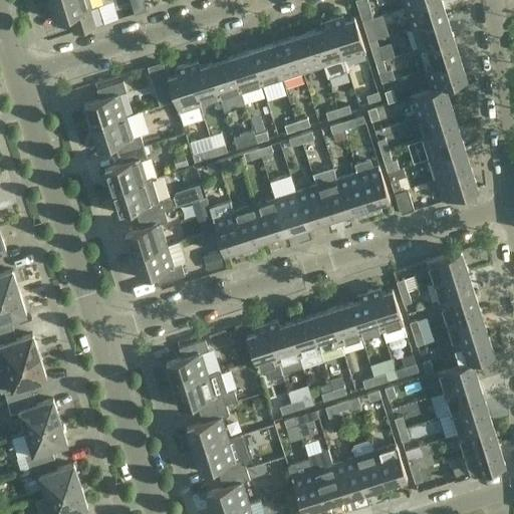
[(50,0),(57,20),(73,15),(76,25),(103,16),(99,5),(104,4),(102,0),(50,0)]
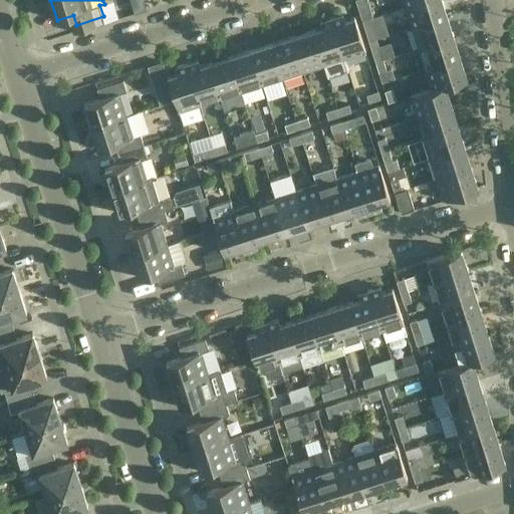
[(355,0),(362,21),(370,18),(373,17),(367,0),(355,0)]
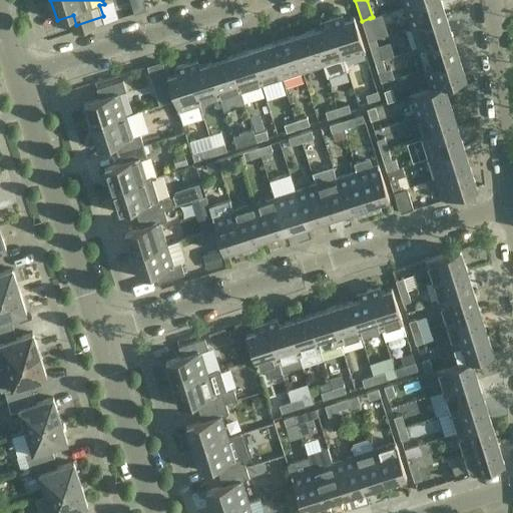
[(426,0),(405,7),(412,27),(446,16),(441,0),(426,0)]
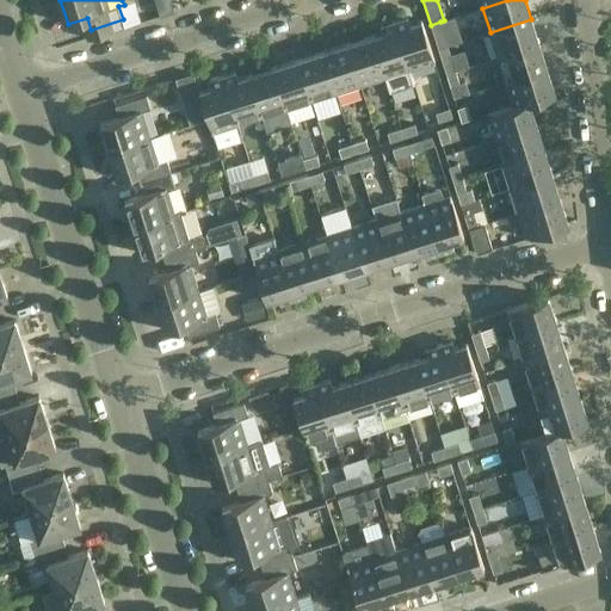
[(408,17),(394,22),(409,69),(434,62),(423,20),(409,24),(408,17)]
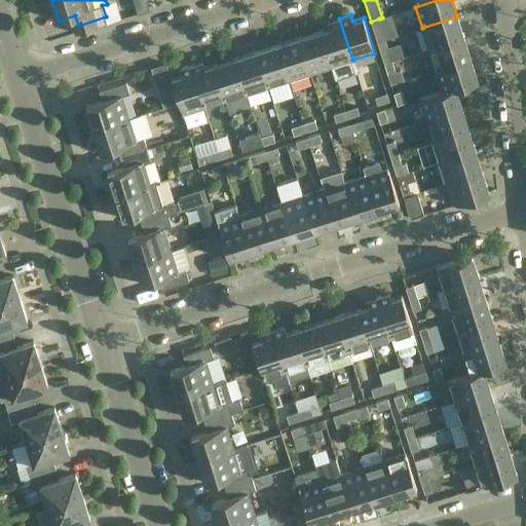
[(422,28),(428,49),(464,38),(457,16),(422,28)]
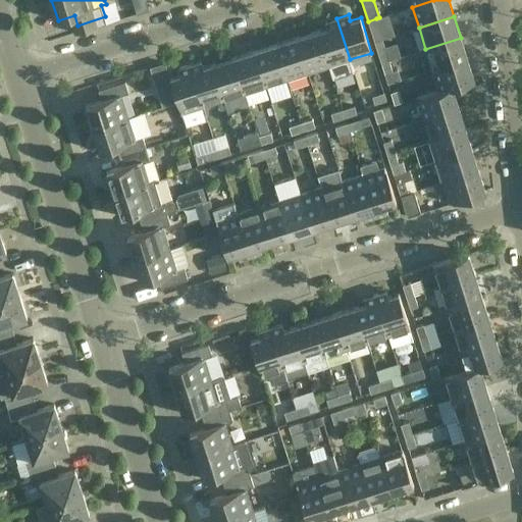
[(329,66),(330,65),(334,79),(354,72),(350,59),(336,18),(326,21),(327,28),(318,31),(329,66)]
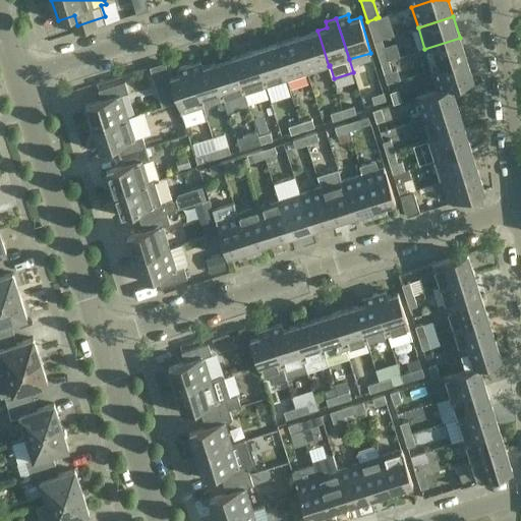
[(382,40),(380,31),(375,18),(367,21),(374,42),(382,40)]
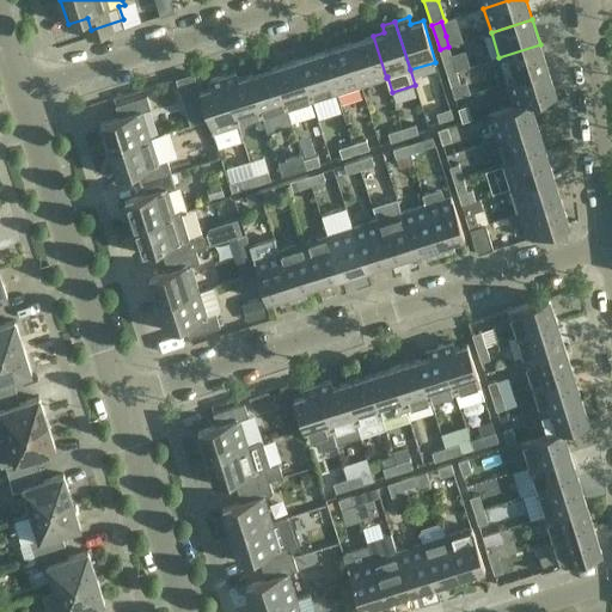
[(373,36),(348,44),(361,85),(386,78),(373,36)]
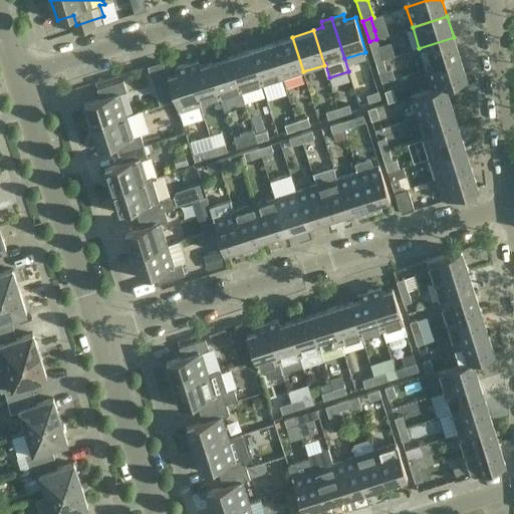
[(292,37),(272,43),(283,78),(303,71),(292,37)]
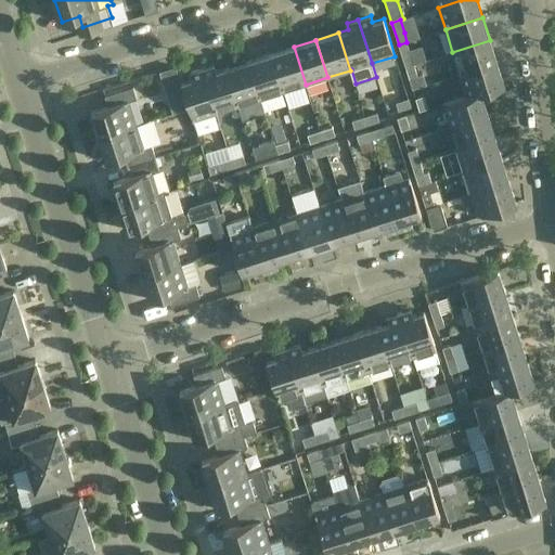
[(452,52),(460,75),(497,62),(490,40),(452,52)]
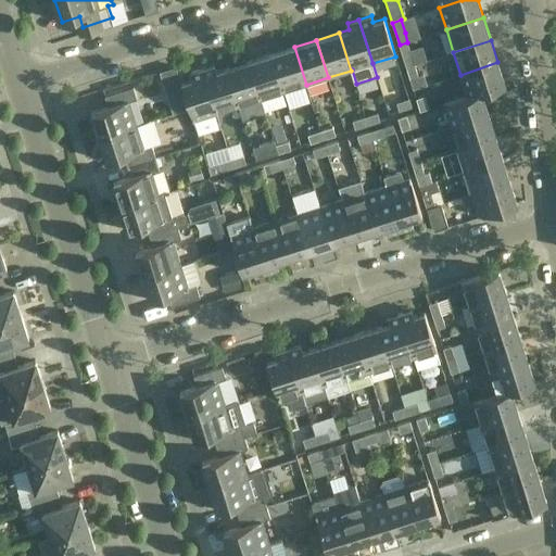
[(400,45),(406,66),(415,64),(420,62),(417,50),(411,51),(407,42),(400,45)]
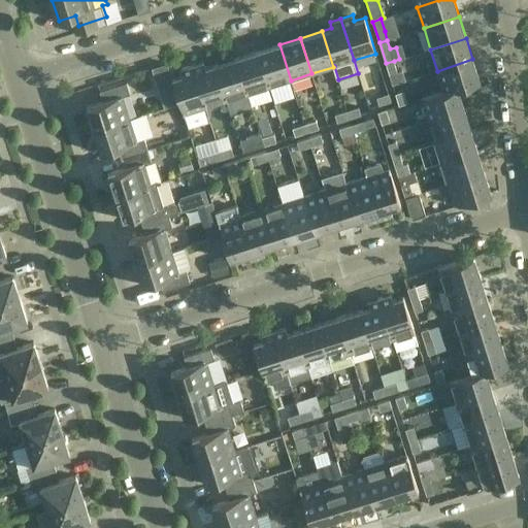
[(279,44),(258,52),(269,88),(291,80),(279,44)]
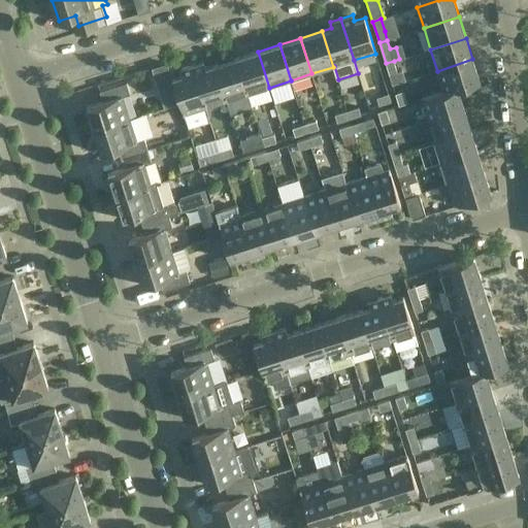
[(258,52),(236,58),(248,94),(269,88),(258,52)]
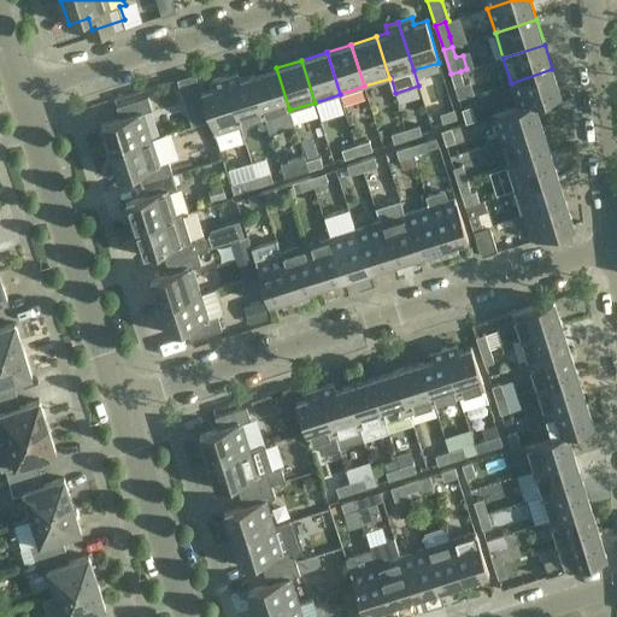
[(276,68),(252,76),(265,118),(289,110),(276,68)]
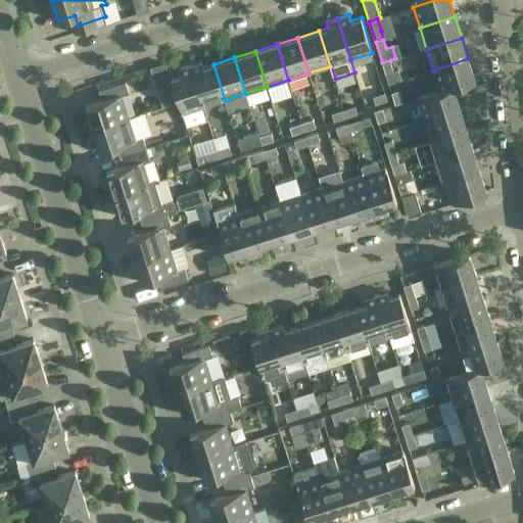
[(433,70),(439,91),(454,87),(454,88),(475,81),(468,58),(433,70)]
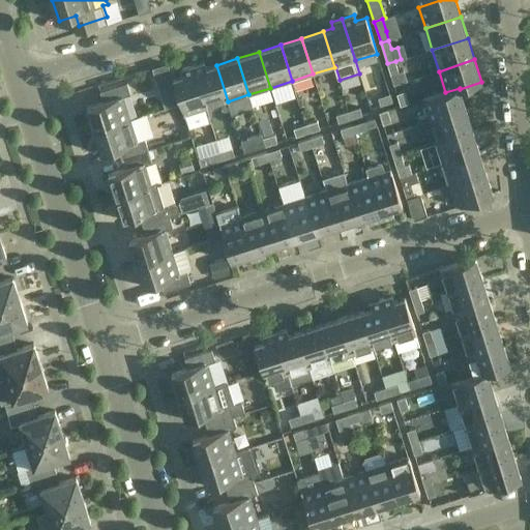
[(395,61),(387,63),(391,76),(395,75),(399,72),(395,61)]
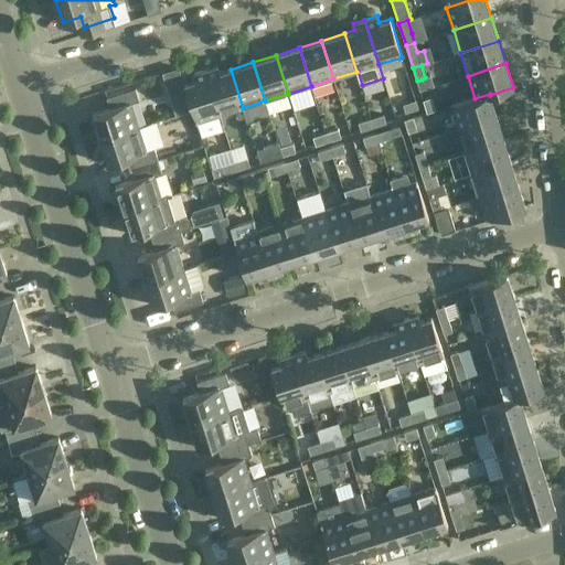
[(217,66),(205,71),(220,115),(243,108),(231,70),(220,73),(217,66)]
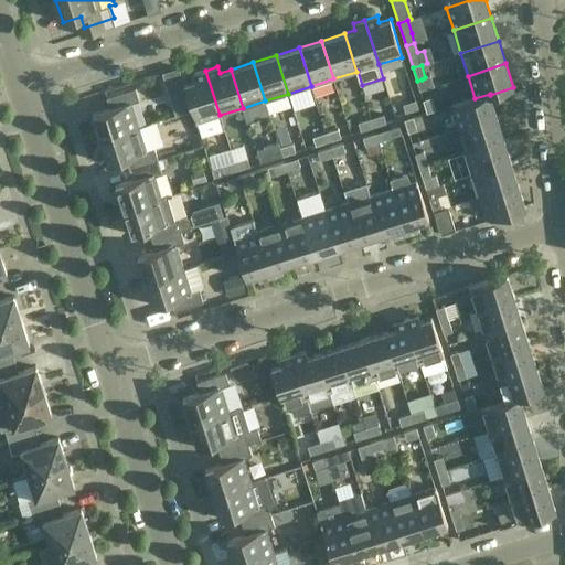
[(220,115),(205,71),(193,74),(195,81),(184,84),(196,123),(220,115)]
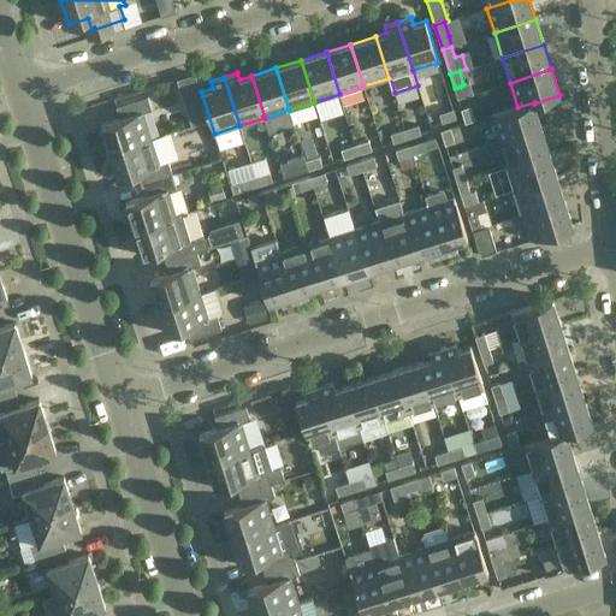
[(455,88),(457,99),(474,94),(471,83),(463,84),(460,87),(455,88)]
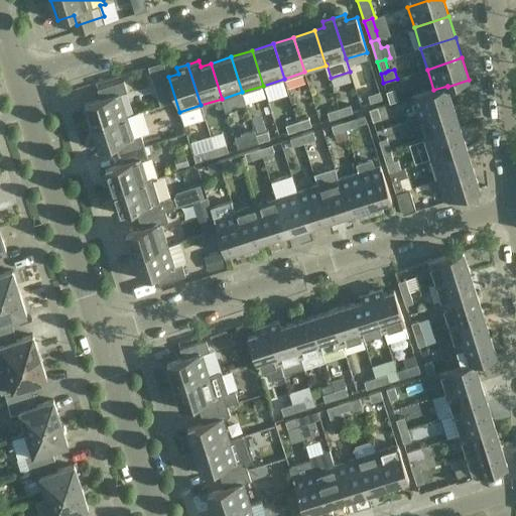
[(85,105),(92,127),(127,116),(120,95),(128,92),(124,81),(98,89),(101,99),(85,105)]
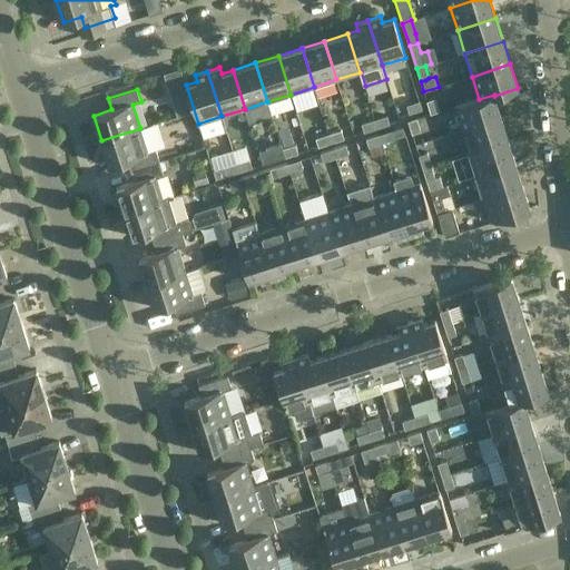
[(455,107),(462,130),(501,118),(494,96),(494,95),(479,99),(455,107)]
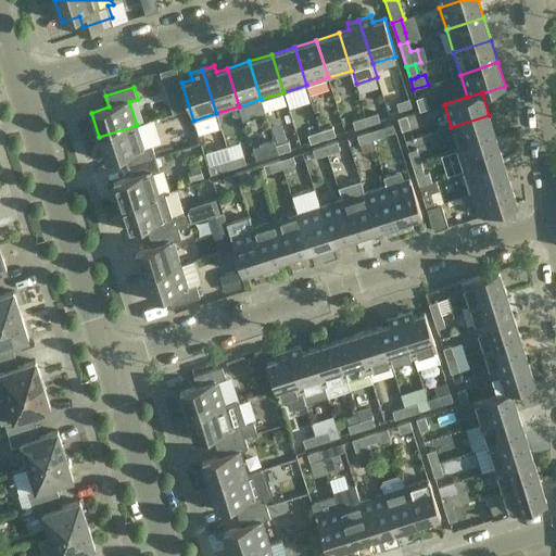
[(416,99),(420,111),(429,109),(425,96),(416,99)]
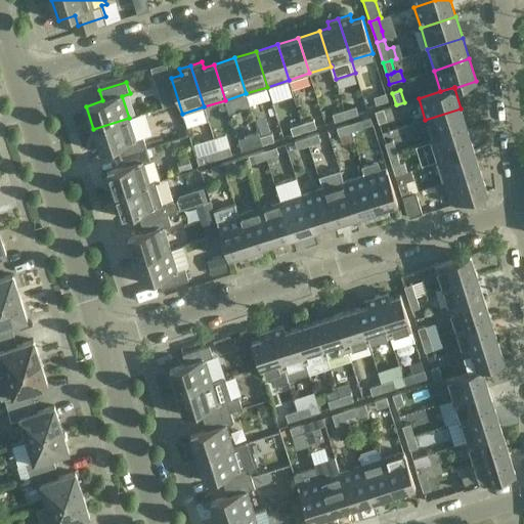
[(374,96),(376,104),(388,100),(386,93),(374,96)]
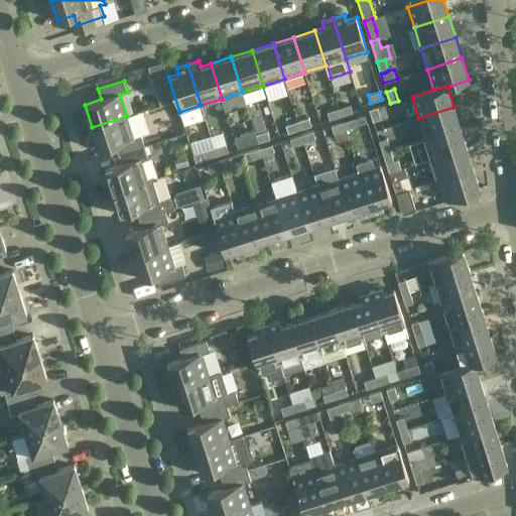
[(351,104),(339,108),(342,116),(353,112),(351,104)]
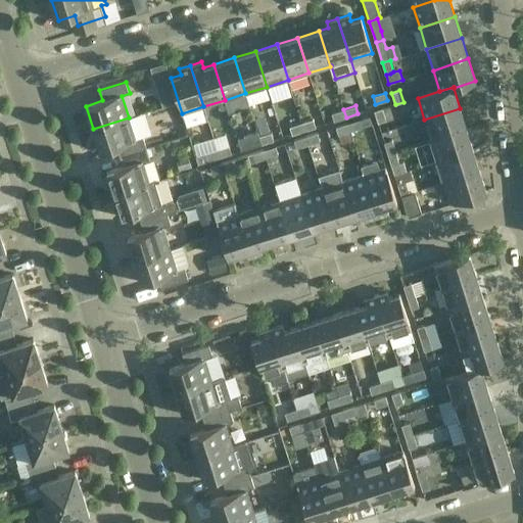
[(375,111),(378,123),(386,121),(382,108),(375,111)]
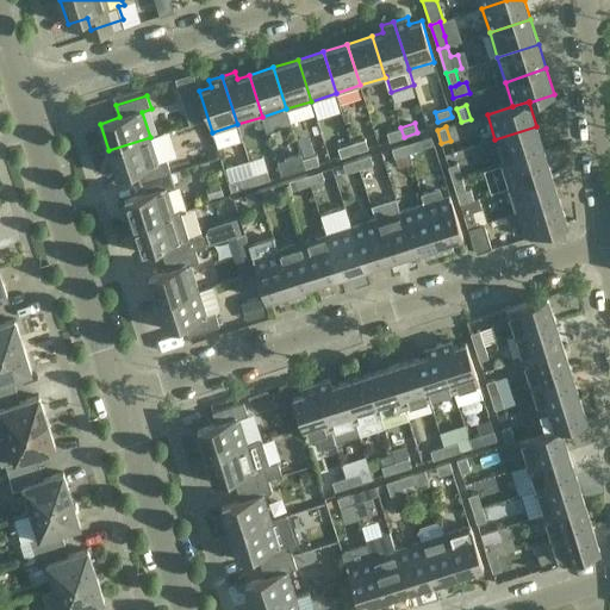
[(495,139),(503,163),(545,150),(536,126),(495,139)]
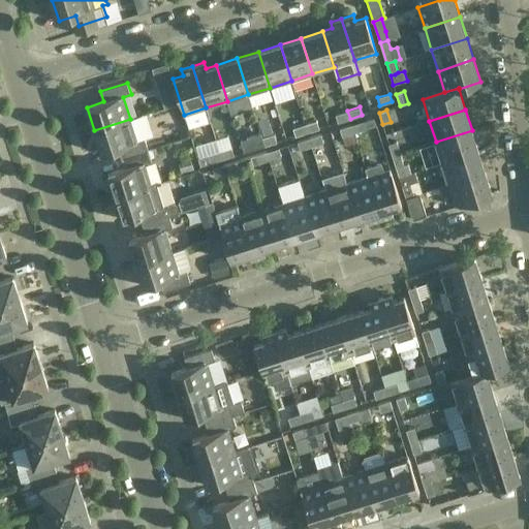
[(350,119),(347,111),(336,115),(338,123),(350,119)]
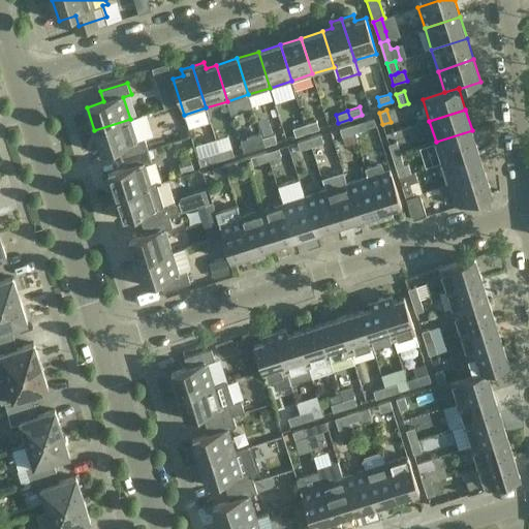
[(118,148),(121,158),(148,150),(145,138),(136,141),(130,119),(94,130),(101,153),(118,148)]
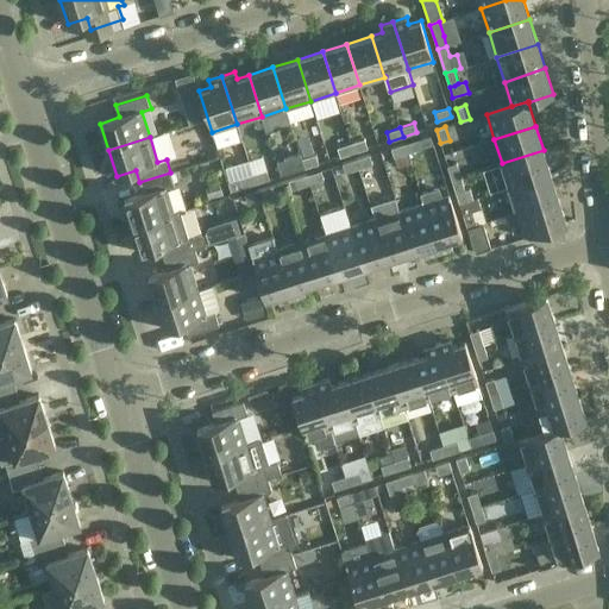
[(365,138),(351,143),(355,152),(368,148),(365,138)]
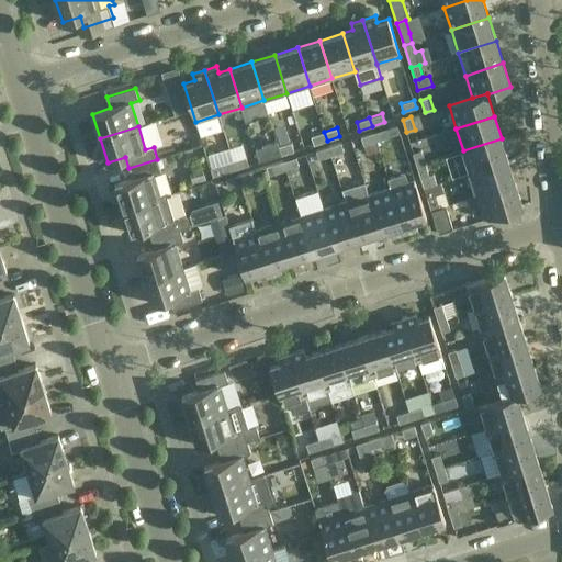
[(386,128),(374,133),(377,142),(390,137),(386,128)]
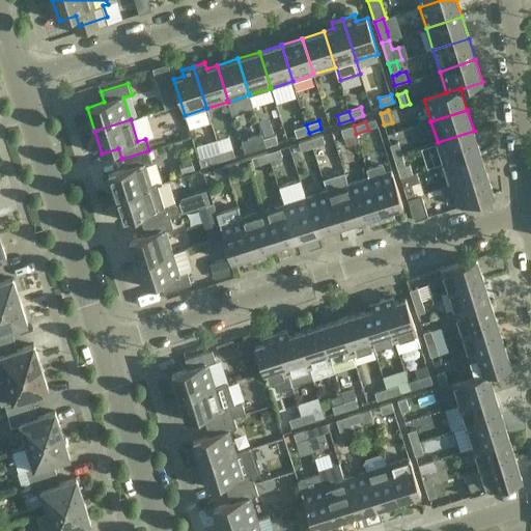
[(309,133),(306,124),(295,129),(297,137),(309,133)]
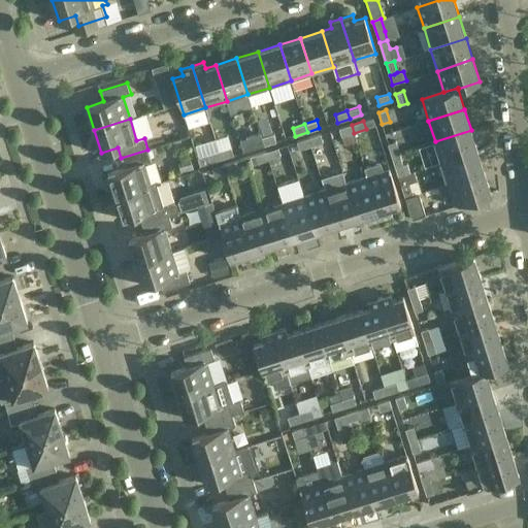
[(354,133),(352,125),(339,128),(341,136),(354,133)]
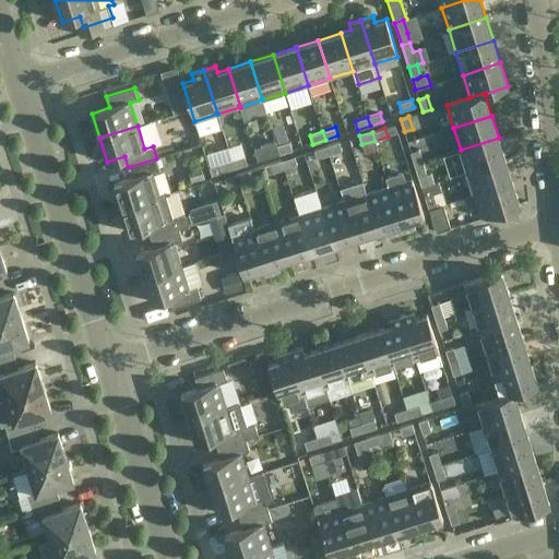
[(461,150),(467,173),(506,161),(499,138),(461,150)]
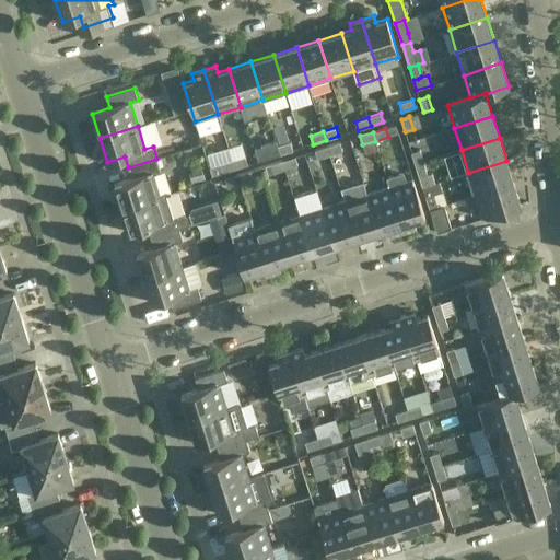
[(281,154),(278,146),(277,141),(254,148),(257,162),(281,154)]
